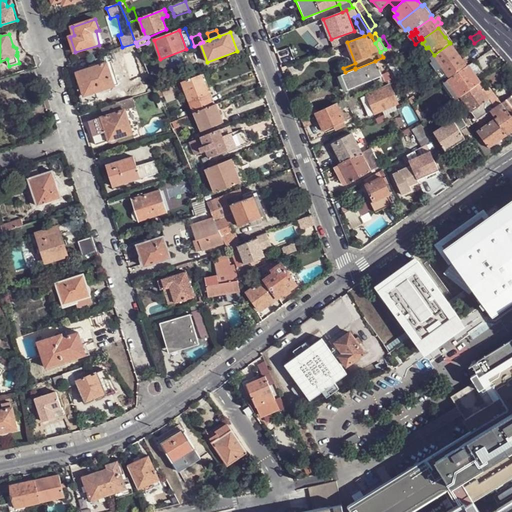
[(147,43),(137,46),(140,53),(149,49),(147,43)]
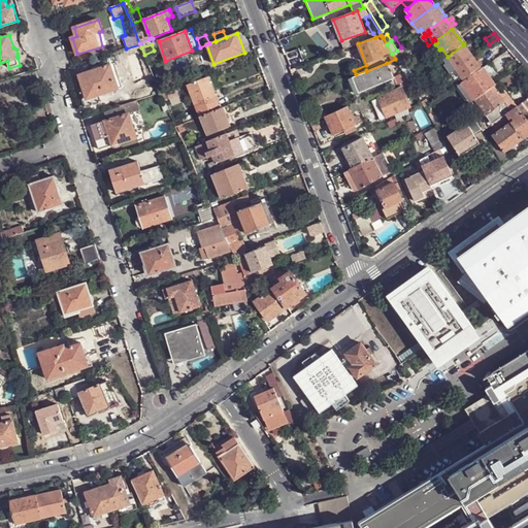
[(472,56),(464,44),(448,57),(443,59),(447,64),(444,65),(450,72),(456,68),(472,56)]
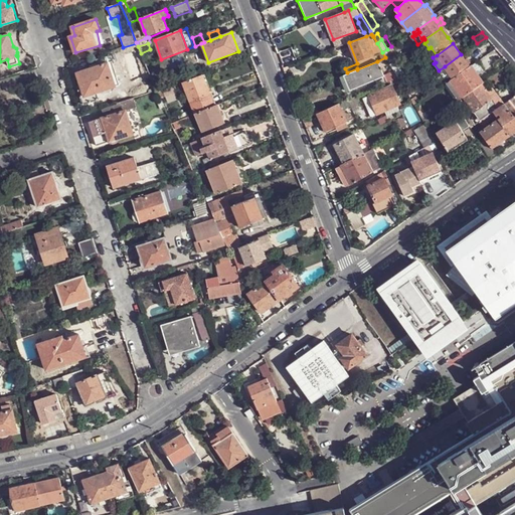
[(387,49),(382,52),(385,57),(389,63),(389,64),(394,61),(387,49)]
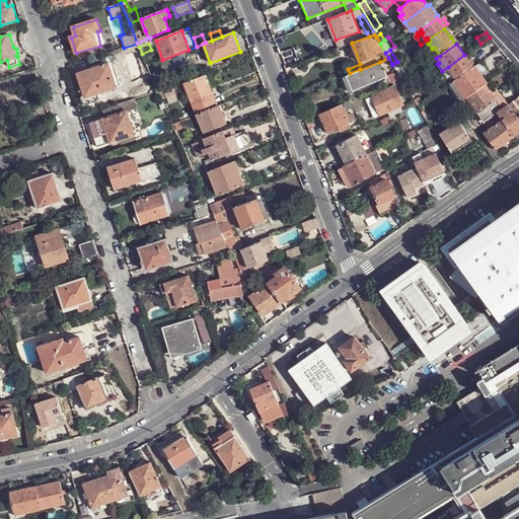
[(85,97),(97,93),(117,87),(115,79),(119,78),(114,62),(113,62),(109,54),(96,59),(98,66),(78,74),(83,89),(85,97)]
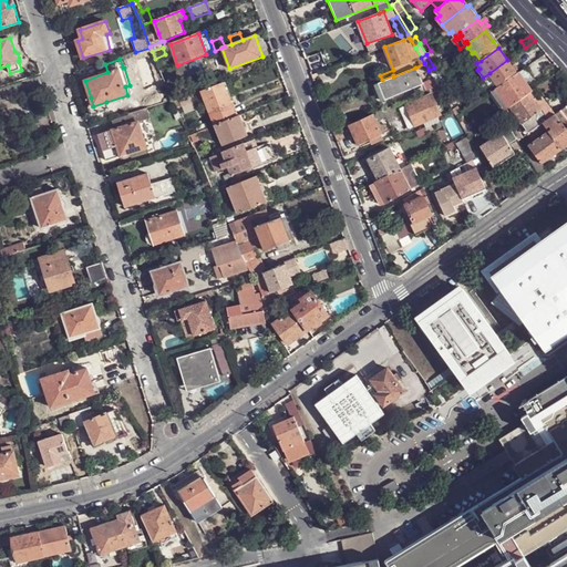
[(516,72),(507,60),(490,73),(497,84),(516,72)]
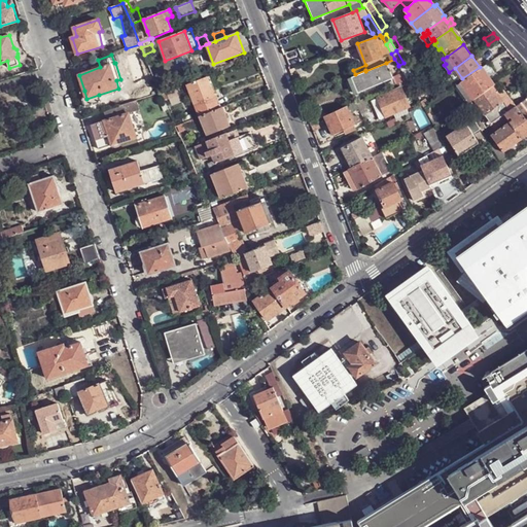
[(411,74),(414,72),(407,61),(403,63),(398,66),(406,77),(411,74)]
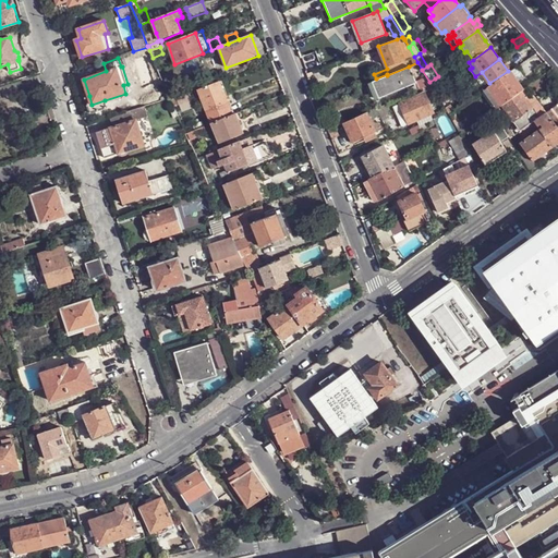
[(372,82),(378,98),(415,82),(409,67),(387,75),(372,82)]
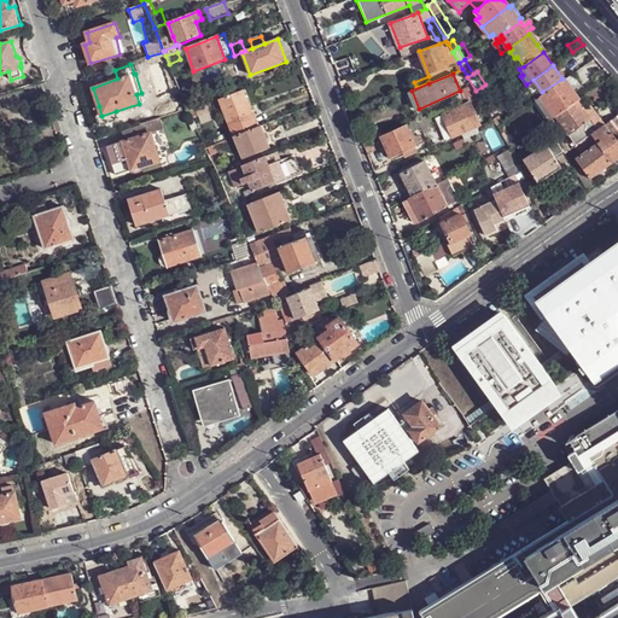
[(581,86),(572,74),(566,79),(573,91),(581,86)]
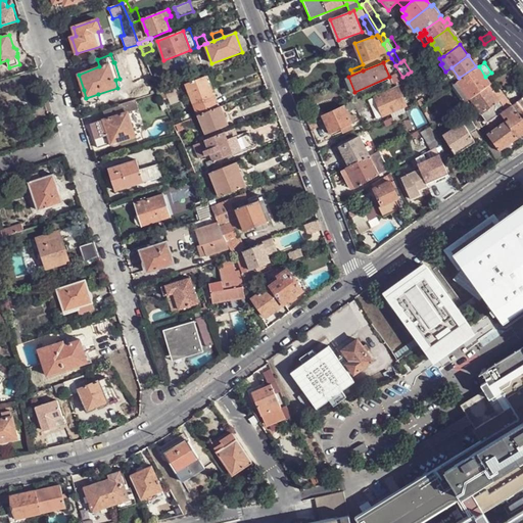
[(389,77),(391,84),(394,83),(403,79),(402,77),(395,65),(395,64),(388,68),(393,76),(389,77)]
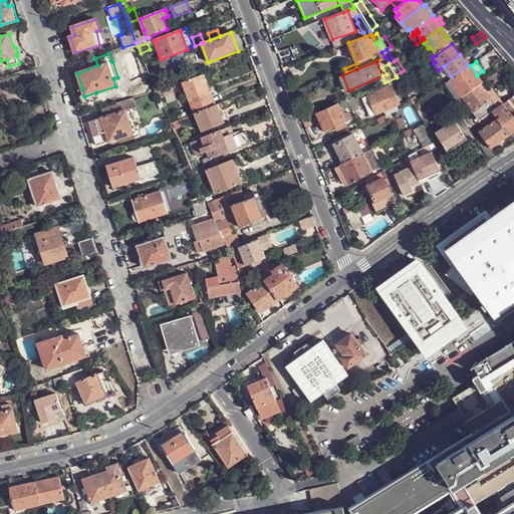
[(477,75),(471,65),(446,82),(458,99),(462,96),(480,83),(482,82),(477,75)]
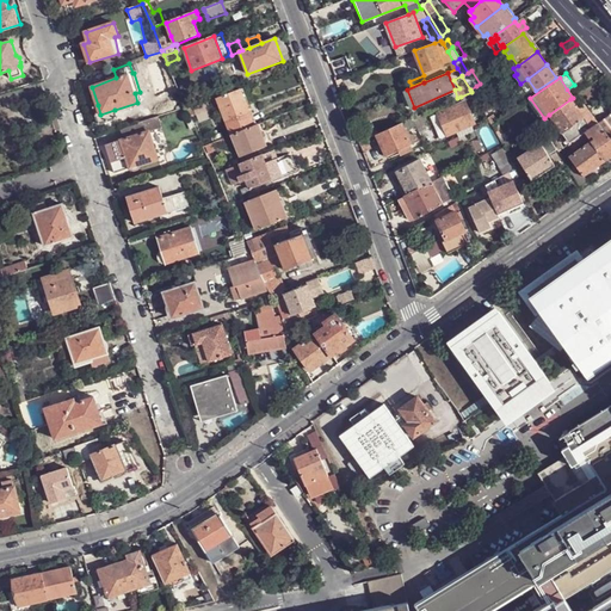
[(476,86),(470,90),(471,92),(474,97),(480,93),(476,86)]
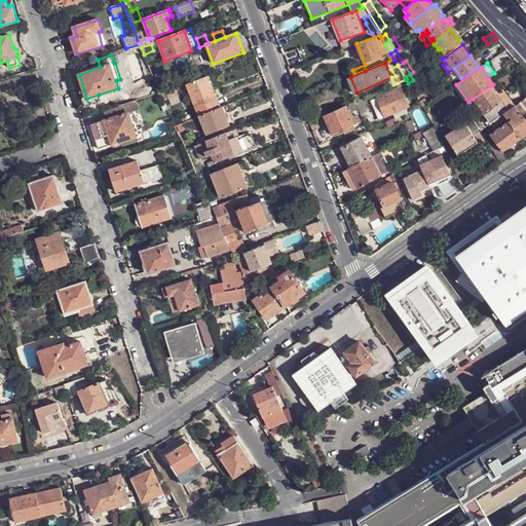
[(207,77),(187,84),(200,116),(219,109),(207,77)]
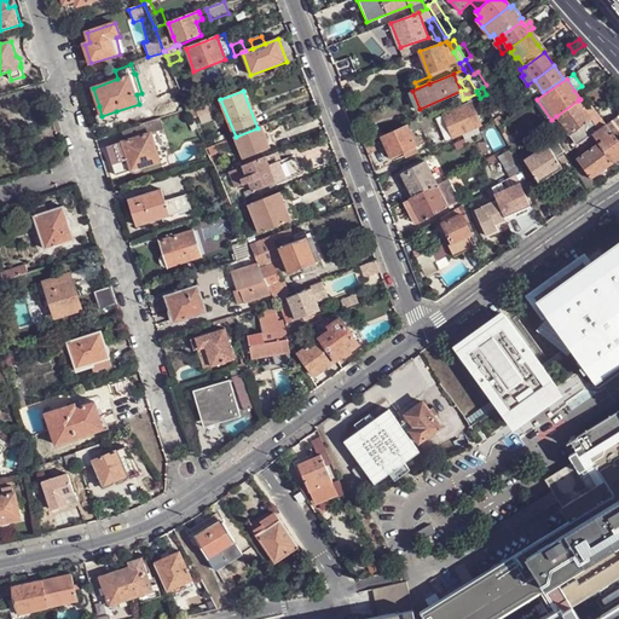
[(415,110),(420,109),(412,91),(408,92),(415,110)]
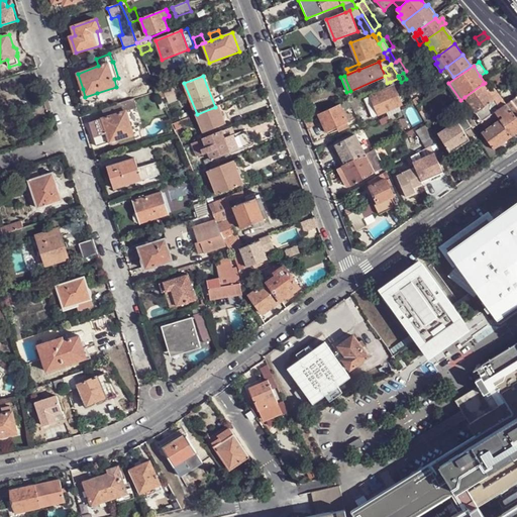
[(378,114),(400,104),(396,95),(406,90),(401,82),(399,78),(390,82),(392,86),(370,96),(378,114)]
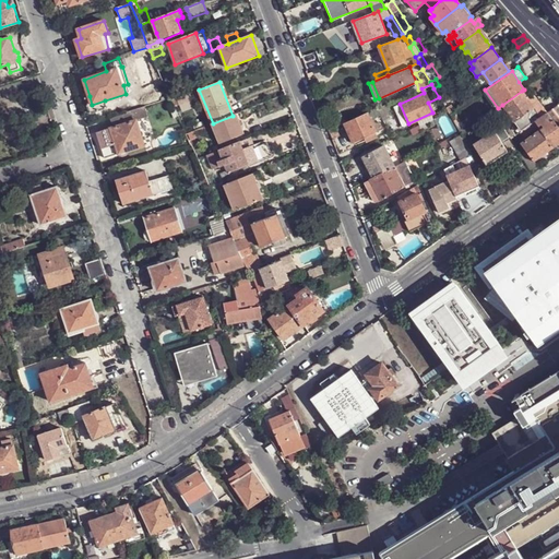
[(439,85),(433,88),(439,97),(441,102),(447,97),(439,85)]
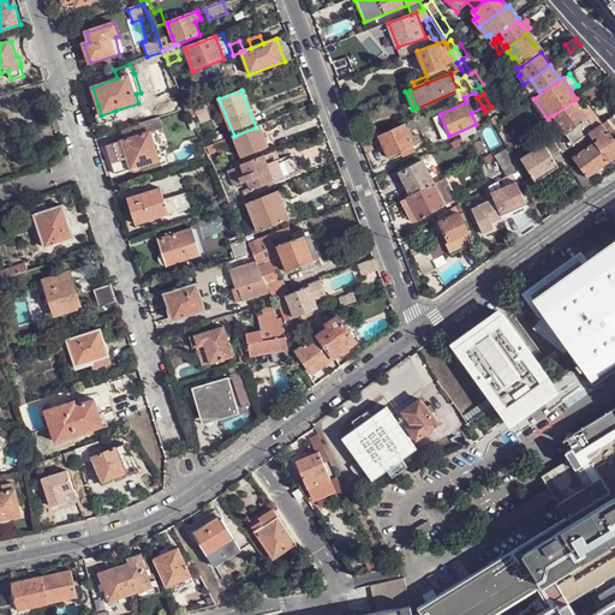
[(574,100),(553,115),(573,144),(589,133),(596,129),(574,100)]
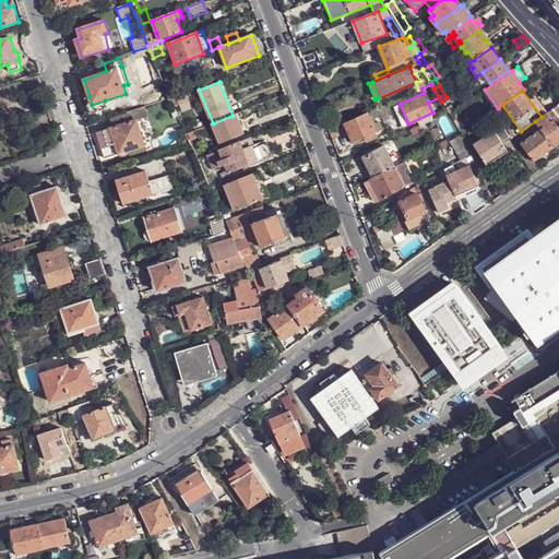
[(189,94),(177,98),(180,105),(191,100),(189,94)]
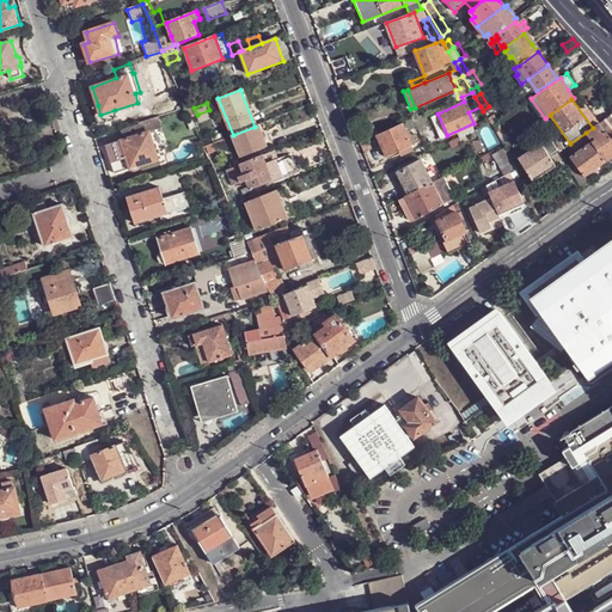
[(37,105),(26,109),(30,120),(41,116),(37,105)]
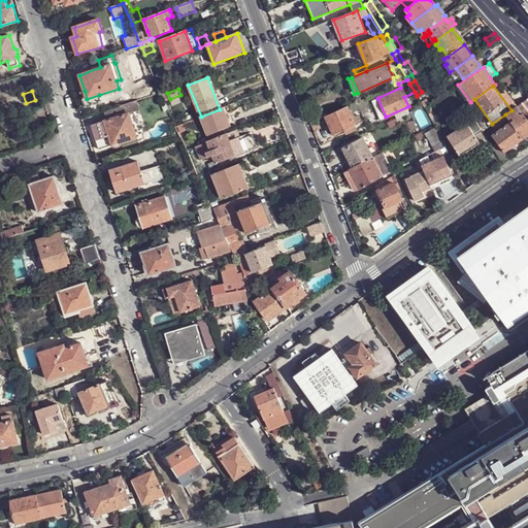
[(87,99),(84,100),(86,107),(101,102),(99,95),(87,99)]
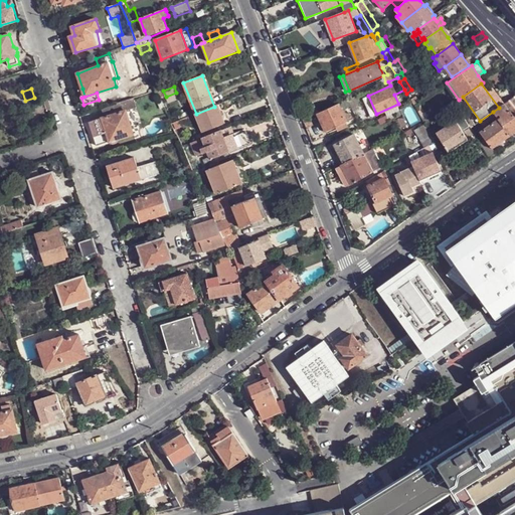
[(414,96),(410,100),(411,103),(414,107),(418,104),(419,103),(414,96)]
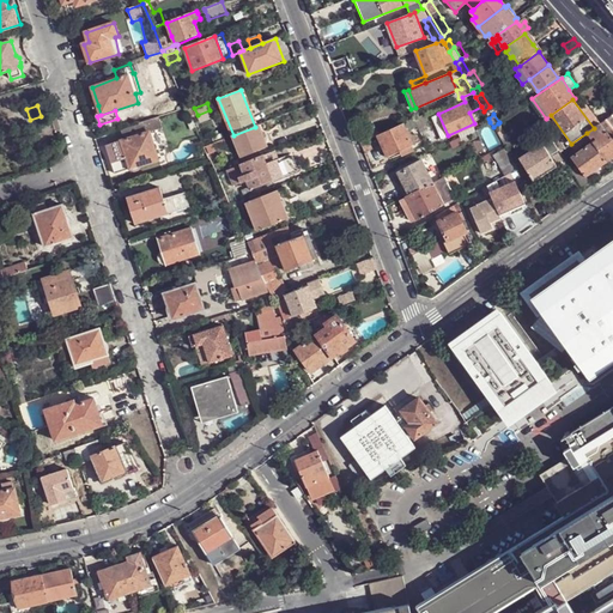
[(612,114),(600,123),(605,129),(607,133),(611,138),(612,137),(612,114)]
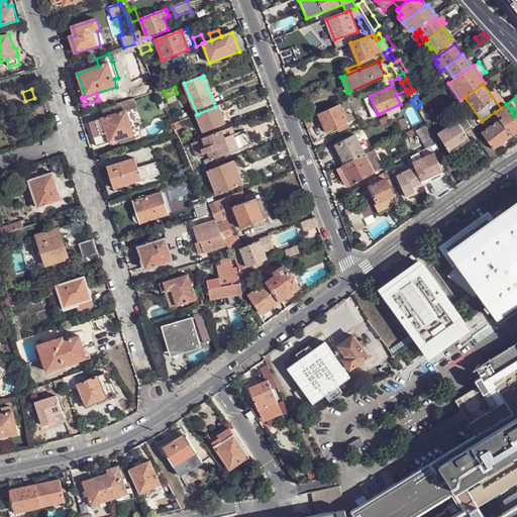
[(354,98),(349,101),(354,112),(359,109),(354,98)]
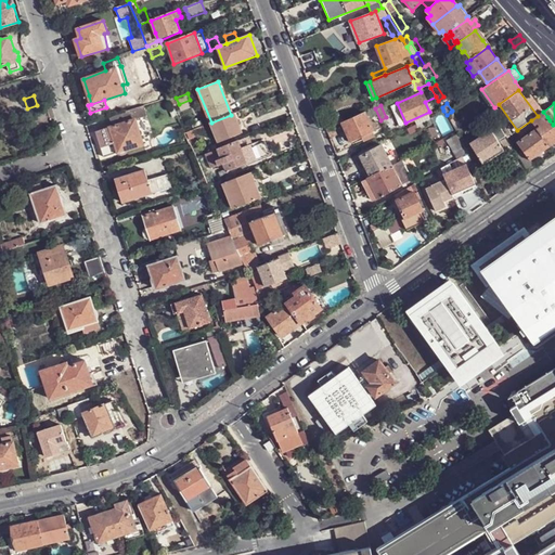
[(111,129),(99,133),(106,156),(118,152),(118,153),(144,145),(137,119),(144,117),(141,106),(110,116),(113,127),(111,128),(111,129)]
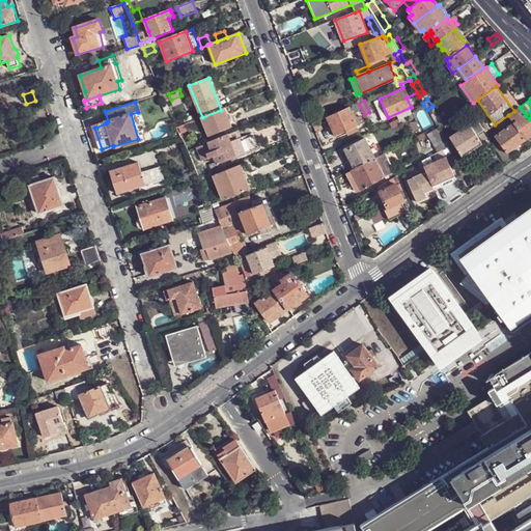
[(438,115),(431,107),(427,110),(432,118),(438,115)]
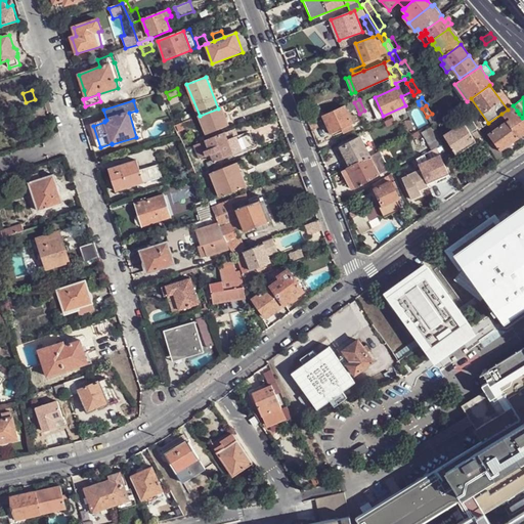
[(523,134),(523,117),(522,118),(519,114),(516,115),(514,113),(517,111),(513,105),(508,110),(501,114),(505,119),(508,117),(509,120),(507,122),(519,138),(523,134)]
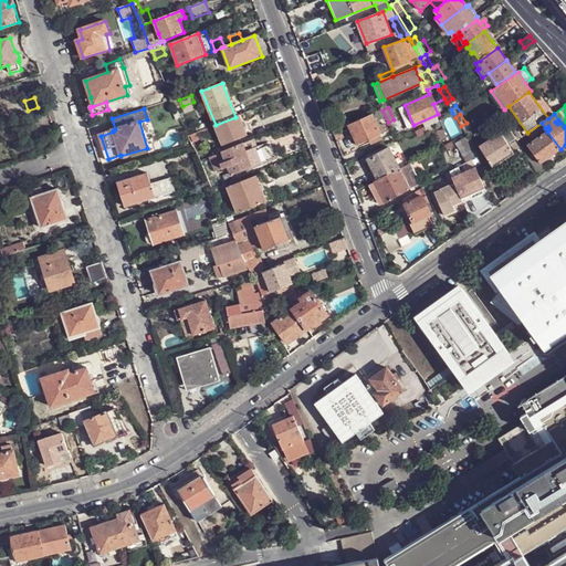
[(348,125),(357,144),(358,144),(370,138),(378,134),(379,134),(370,115),(348,125)]
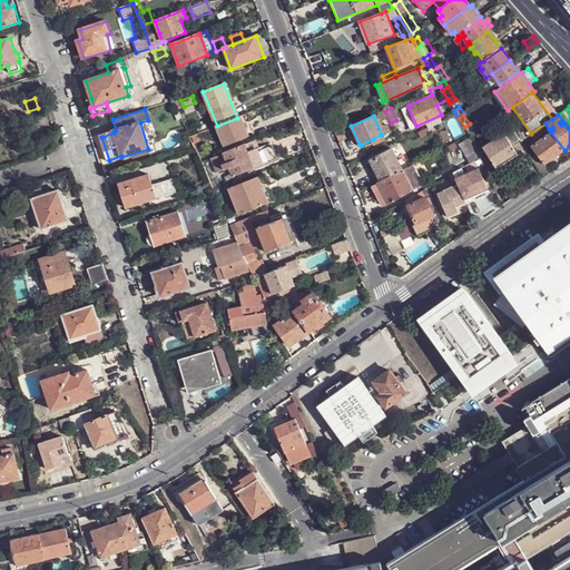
[(249,137),(242,117),(237,118),(217,126),(225,146),(249,137)]
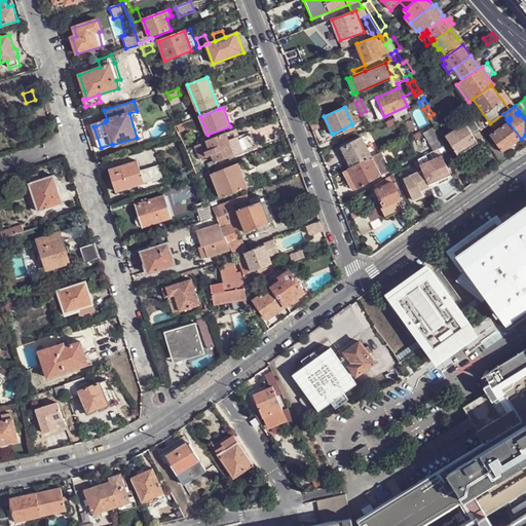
[(434,114),(428,117),(433,124),(434,126),(438,123),(434,114)]
